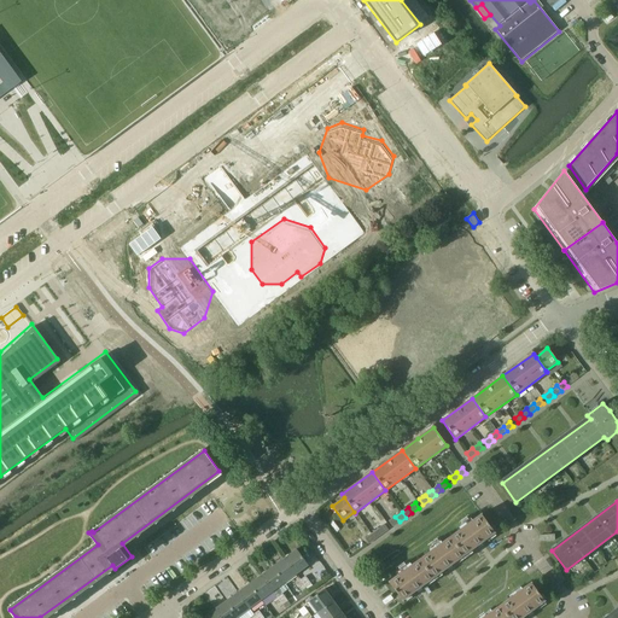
[(482,514),(466,526),(450,537),(464,555),(495,534),(494,531),(496,530),(493,526),(491,528),(482,514)]
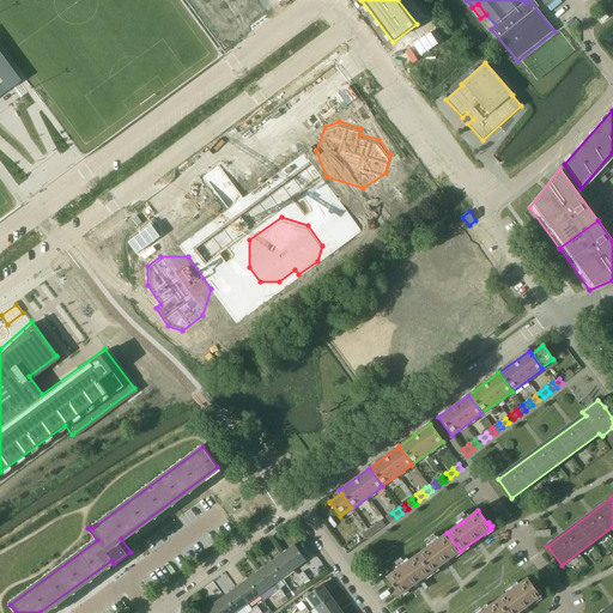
[(396,517),(392,513),(386,517),(389,522),(396,517)]
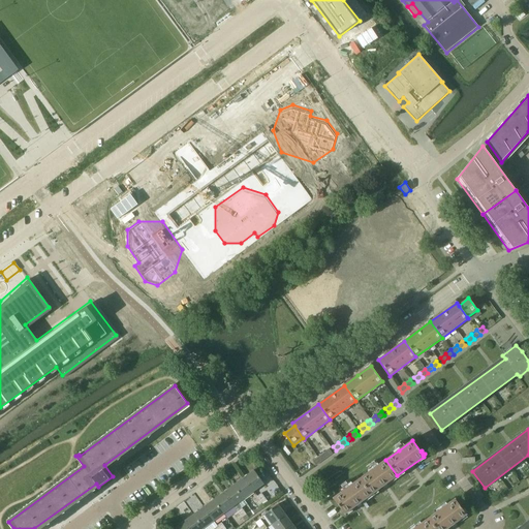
[(329,448),(323,454),(327,458),(333,454),(329,448)]
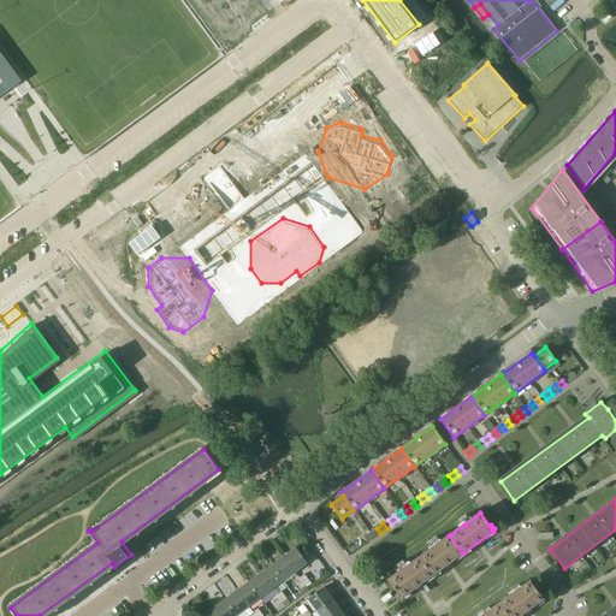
[(373,538),(380,533),(377,528),(369,533),(373,538)]
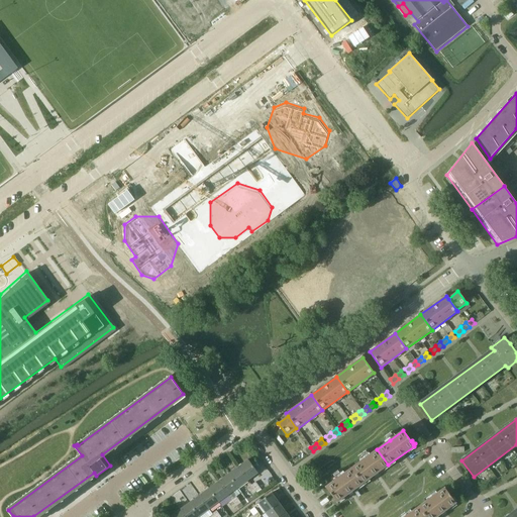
[(308,455),(313,451),(310,447),(305,450),(308,455)]
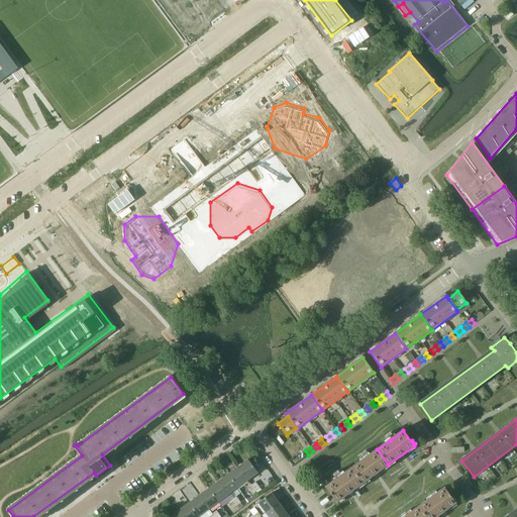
[(363,484),(388,464),(377,449),(351,468),(363,484)]
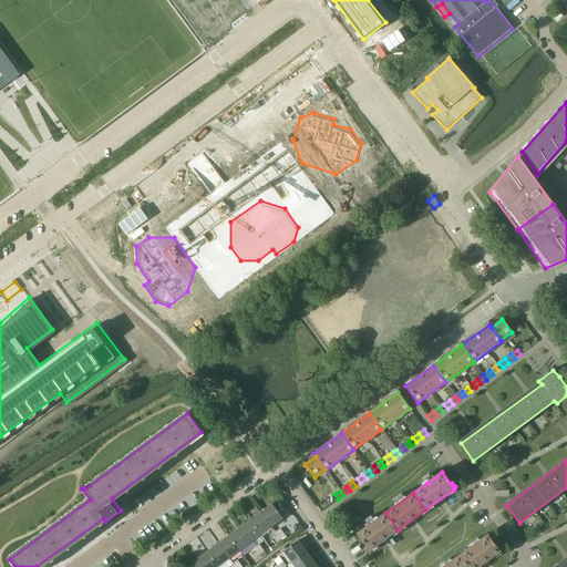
[(271,505),(260,513),(271,527),(282,519),(271,505)]
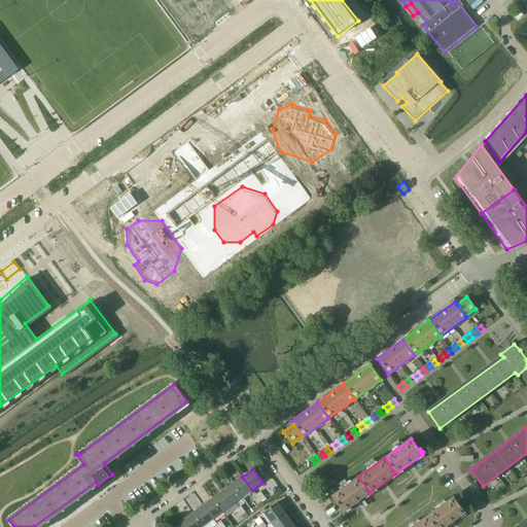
[(242,477),(233,484),(242,497),(252,490),(242,477)]
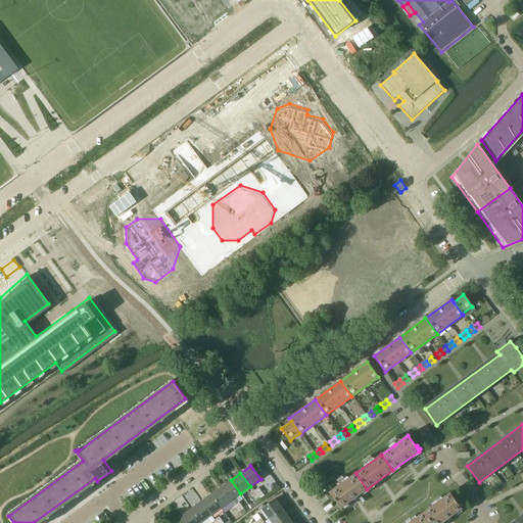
[(367,489),(355,473),(329,492),(337,504),(336,506),(338,509),(340,507),(341,509),(367,489)]
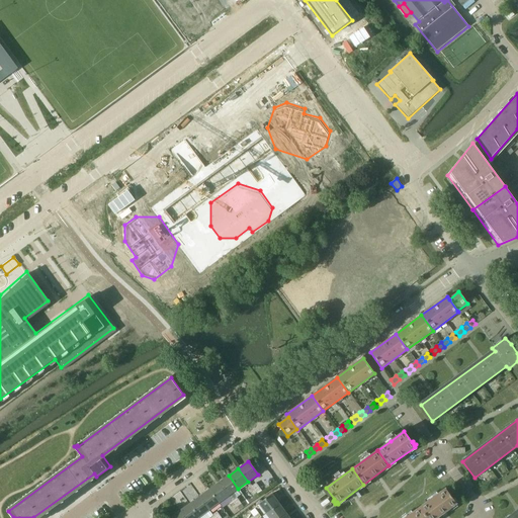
[(229,476),(219,483),(229,496),(232,501),(233,501),(237,498),(242,494),(238,489),(229,476)]
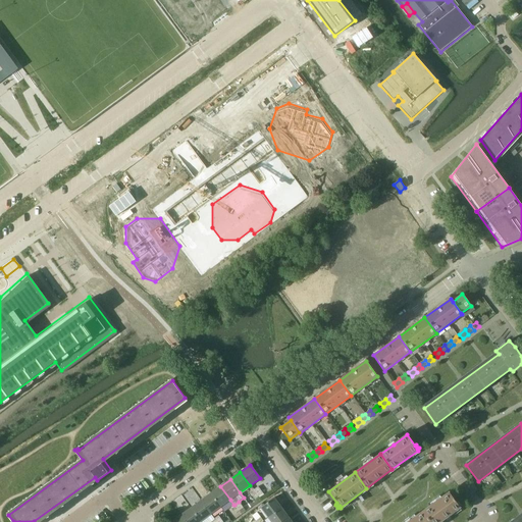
[(220,486),(210,493),(220,507),(230,500),(220,486)]
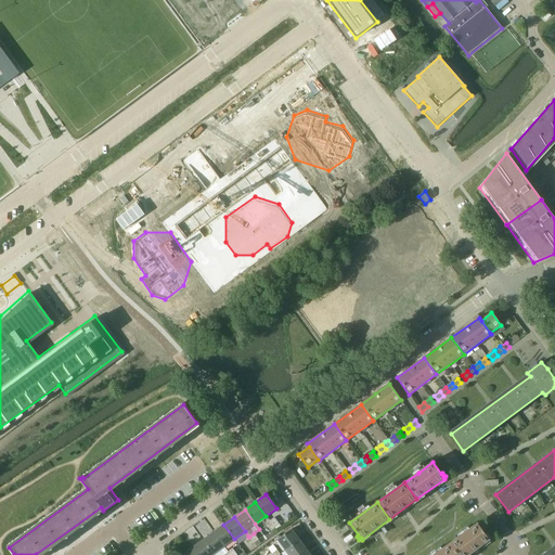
[(270,521),(275,528),(279,525),(274,518),(270,521)]
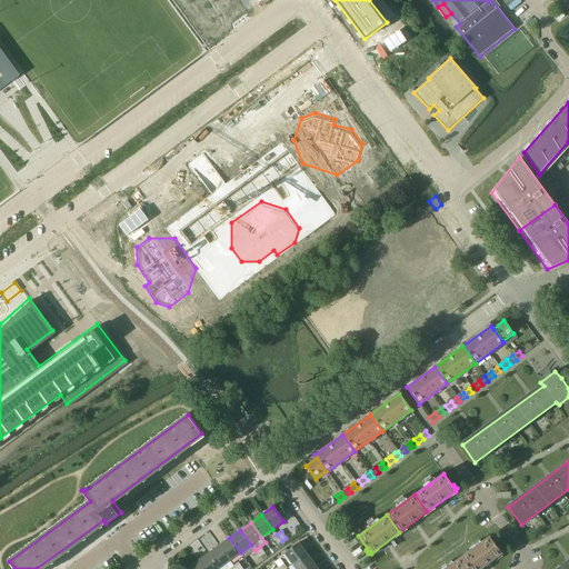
[(278,545),(282,541),(277,535),(272,537),(278,545)]
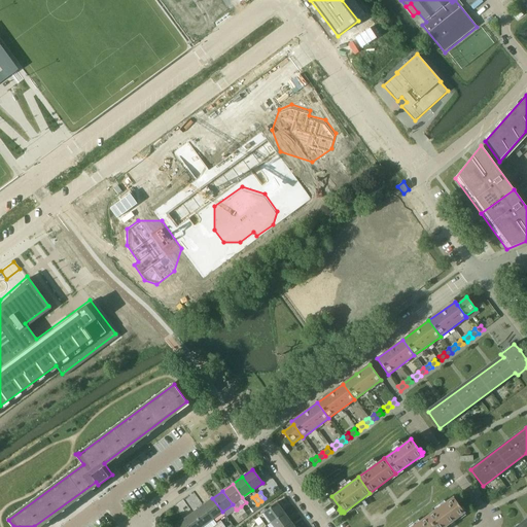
[(453,496),(440,506),(426,516),(434,526),(445,526),(465,513),(464,512),(465,511),(463,506),(461,507),(453,496)]
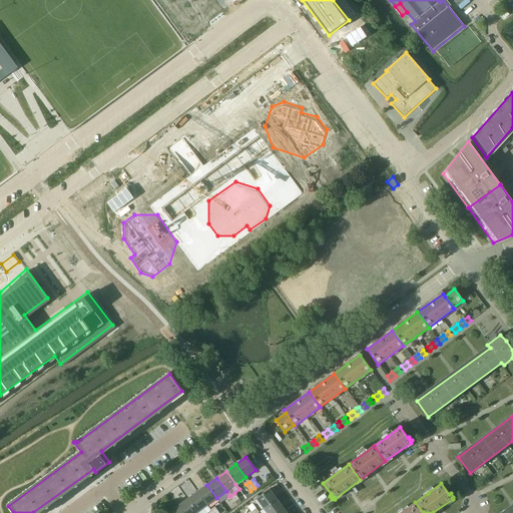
[(206,485),(197,492),(206,505),(216,498),(206,485)]
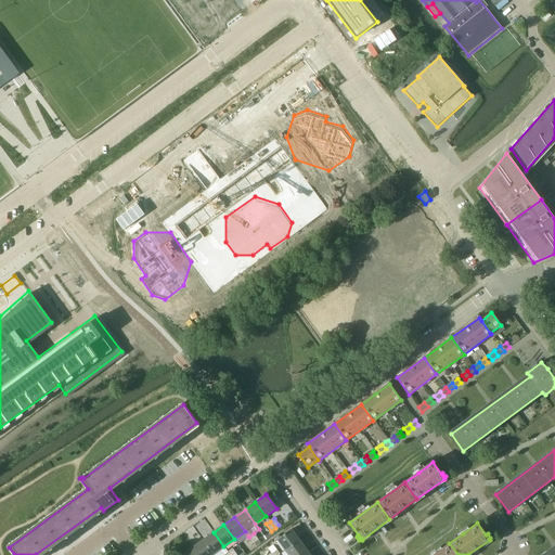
[(291,529),(276,540),(284,551),(298,540),(291,529)]
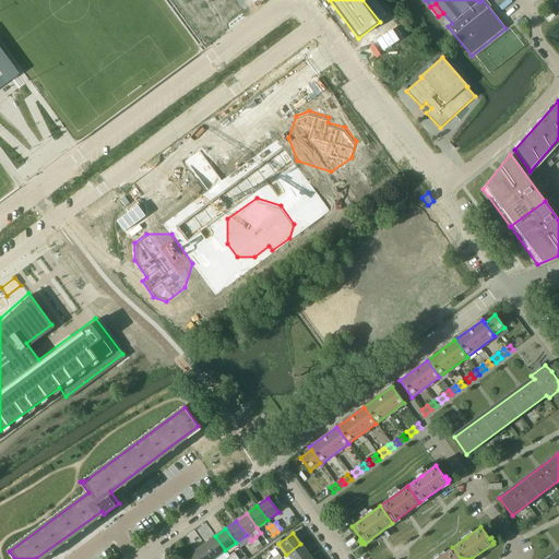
[(215,536),(204,544),(215,558),(225,550),(215,536)]
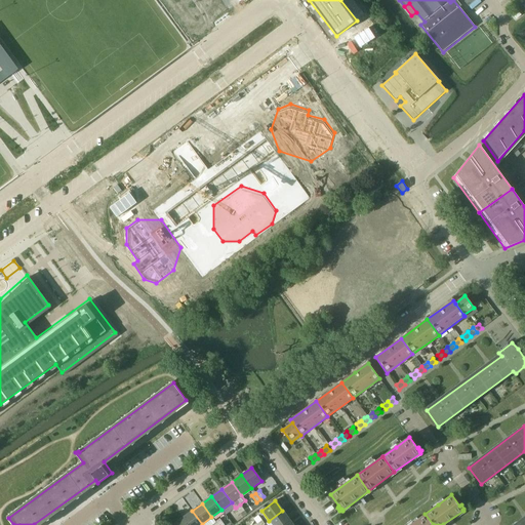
[(240,505),(236,508),(240,514),(243,518),(247,515),(244,511),(240,505)]
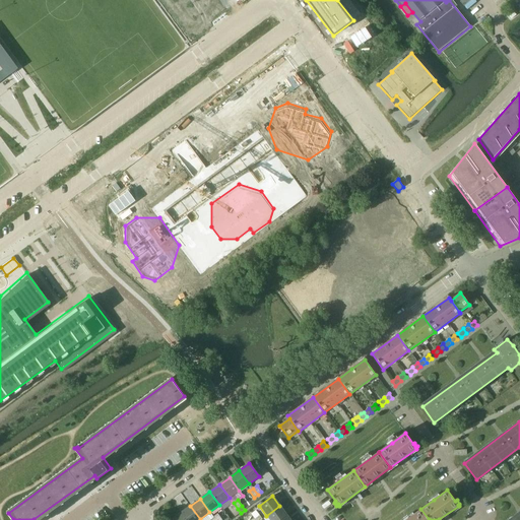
[(251,506),(247,502),(242,506),(245,510),(251,506)]
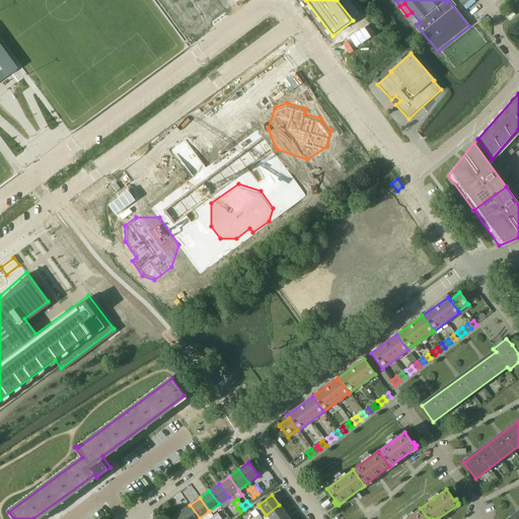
[(232,502),(229,505),(233,511),(237,508),(233,502),(232,502)]
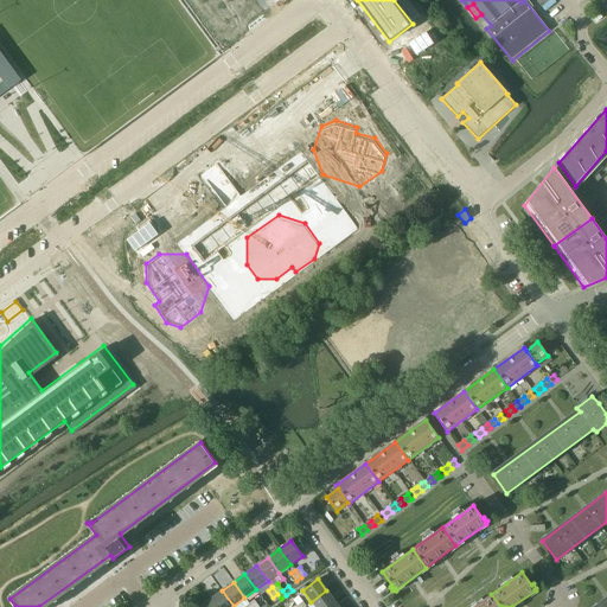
[(222,590),(210,599),(216,606),(231,606),(234,606),(222,590)]
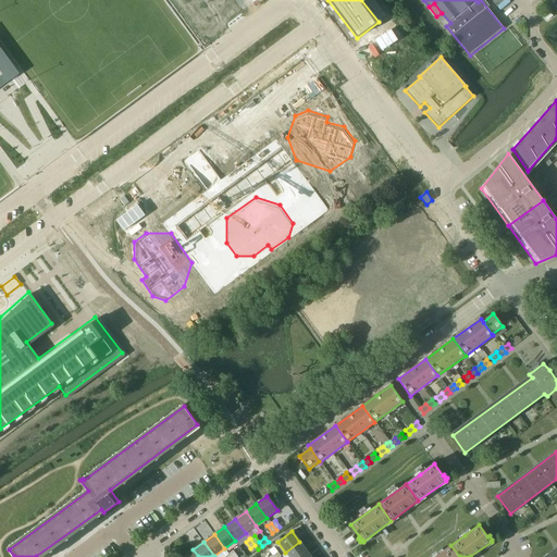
[(299,542),(285,553),(288,556),(301,556),(308,553),(299,542)]
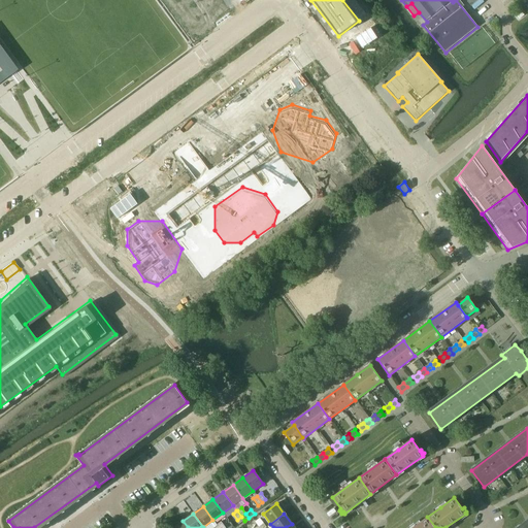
[(435,527),(427,517),(411,527),(435,527)]
